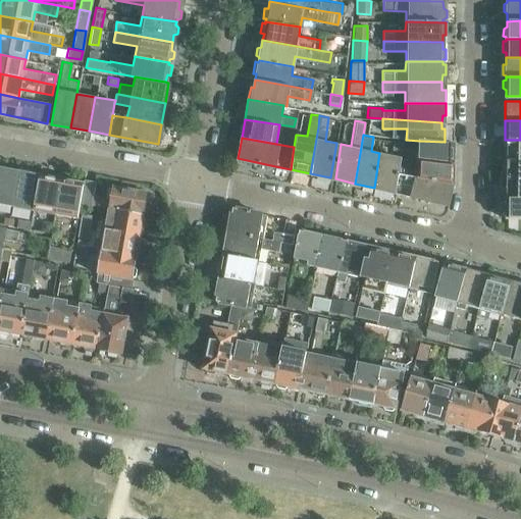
[(392,148),(401,149),(402,142),(394,140),(392,148)]
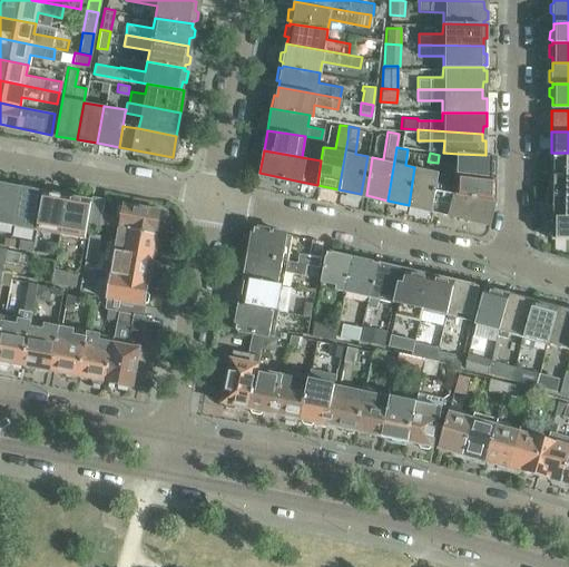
[(568,153),(551,153),(551,174),(568,174),(568,153)]
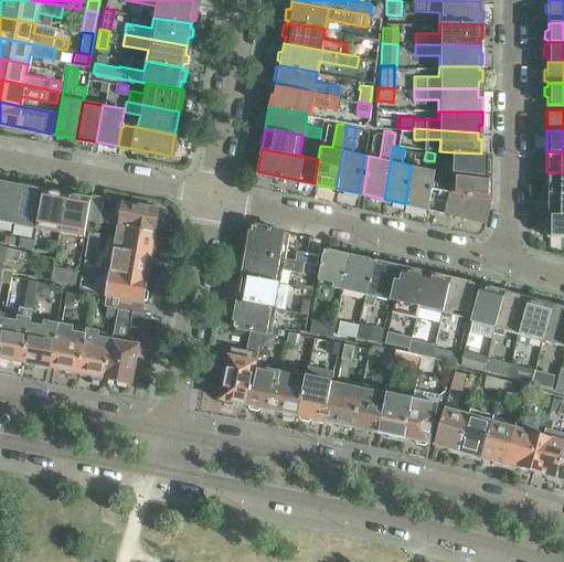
[(490,177),(490,155),(481,154),(455,152),(454,172),(490,177)]
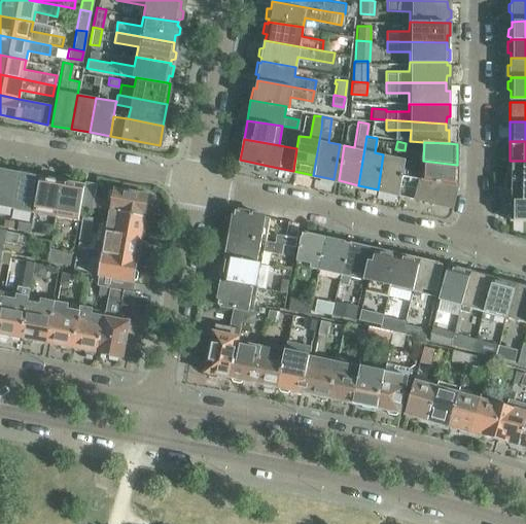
[(452,206),(457,185),(422,177),(401,173),(404,159),(383,154),(378,189),(452,206)]
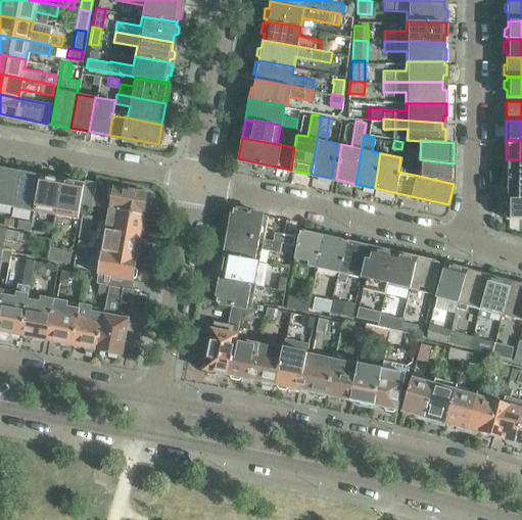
[(420,159),(419,176),(454,184),(454,163),(420,159)]
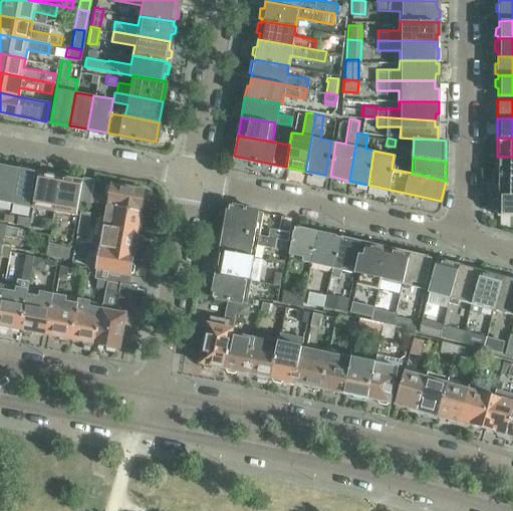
[(512,157),(497,157),(496,175),(512,175),(512,157)]
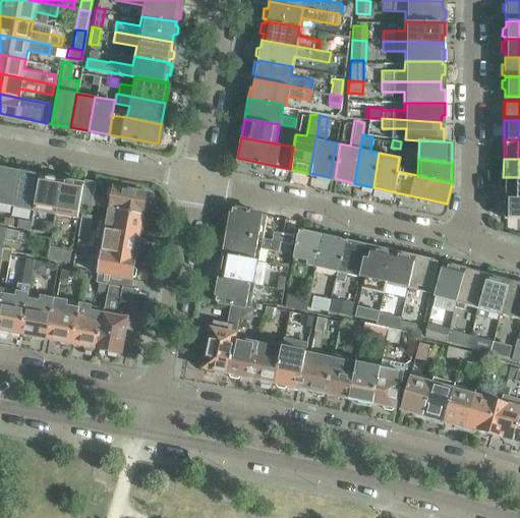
[(5,168),(0,166),(0,202),(11,205),(16,170),(15,170),(13,166),(7,165),(5,168)]
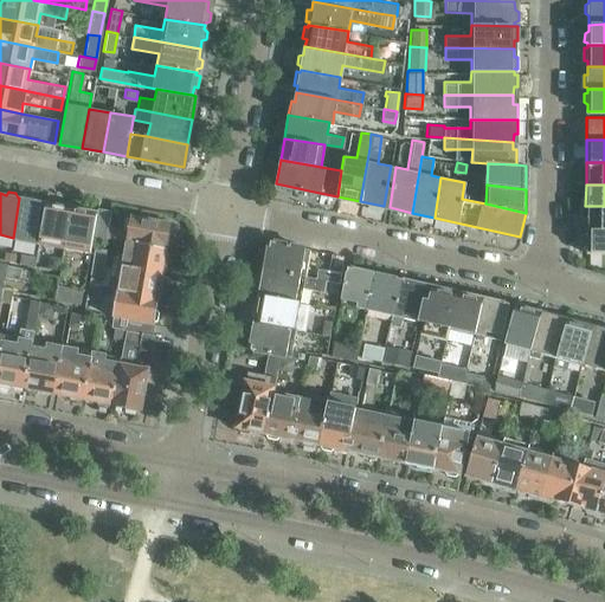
[(38,241),(45,202),(34,200),(32,196),(25,195),(23,198),(19,198),(13,238),(38,241)]
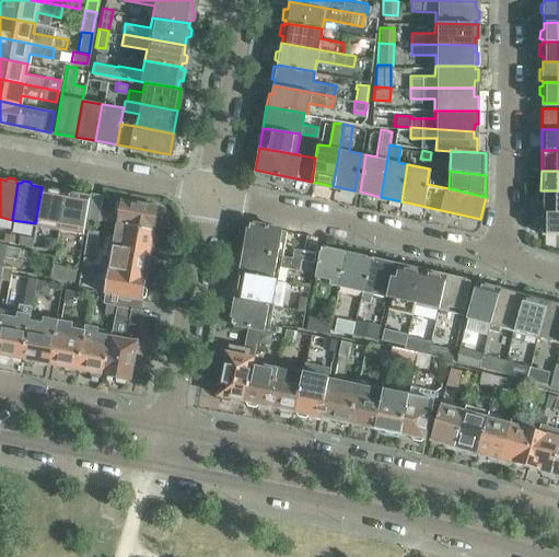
[(53,189),(42,187),(35,223),(59,228),(65,192),(63,192),(61,187),(55,186),(53,189)]
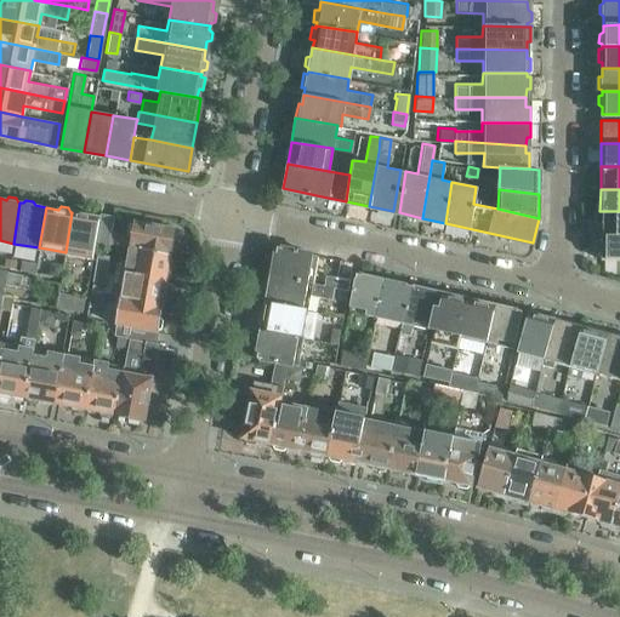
[(94,240),(97,217),(86,216),(85,211),(77,210),(74,213),(72,212),(66,252),(91,257),(91,252),(94,240)]
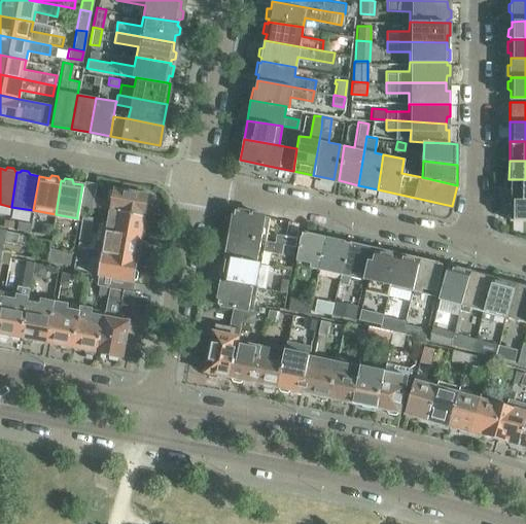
[(525,179),(509,179),(504,179),(504,187),(509,187),(509,200),(525,200),(525,179)]
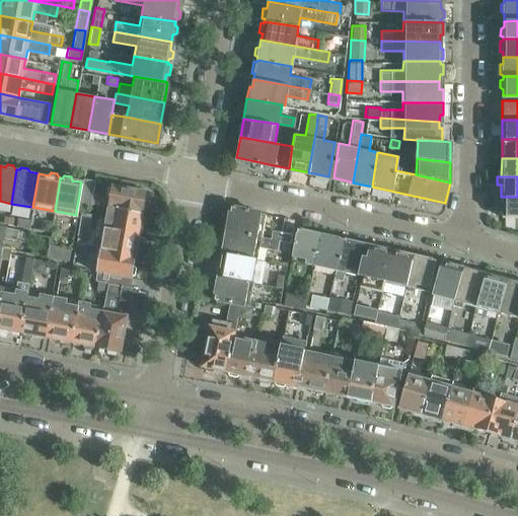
[(93,180),(82,178),(81,181),(78,201),(89,203),(93,180)]
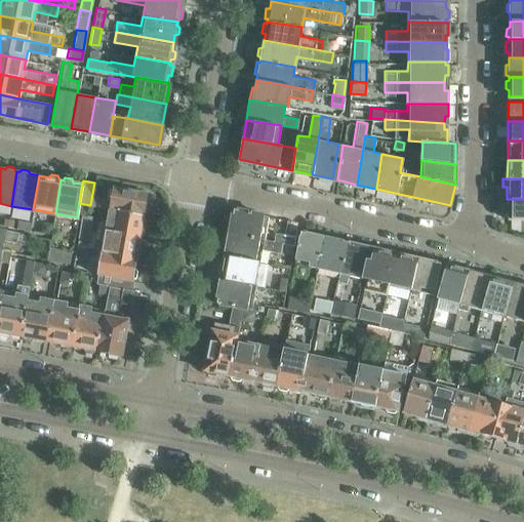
[(112,186),(109,208),(143,214),(145,204),(148,203),(149,197),(147,195),(147,192),(112,186)]
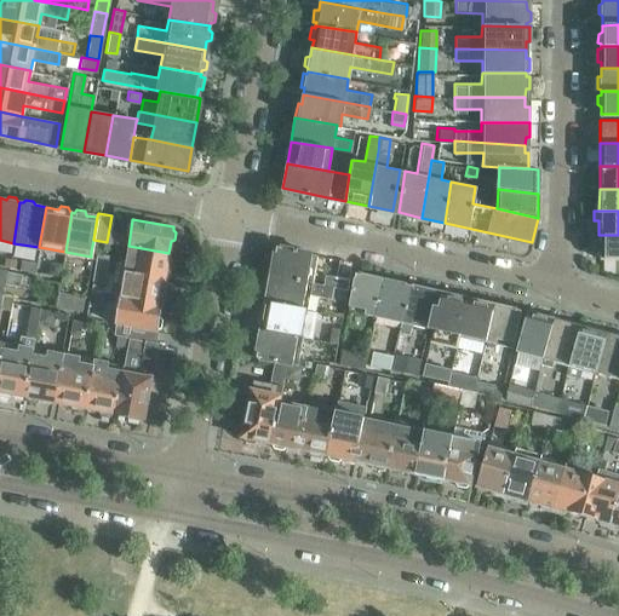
[(618,258),(618,235),(599,235),(599,258),(618,258)]
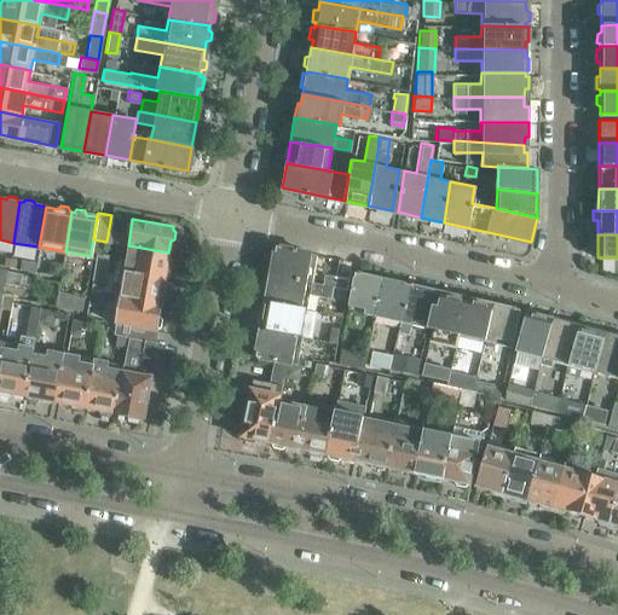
[(121,251),(117,271),(165,278),(167,266),(171,265),(172,257),(168,256),(168,253),(128,245),(127,251),(121,251)]
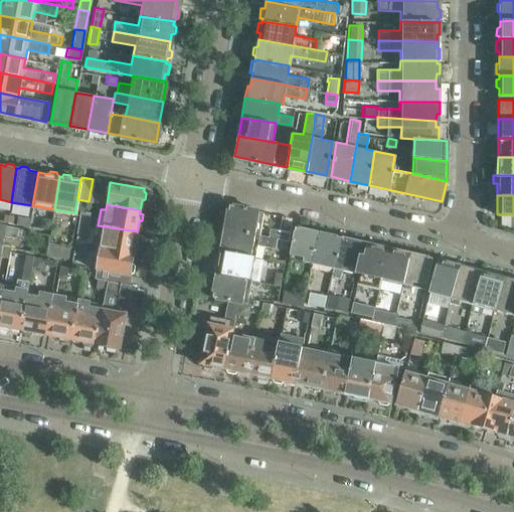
[(226,215),(224,226),(259,232),(263,211),(228,204),(228,207),(225,208),(224,213),(226,215)]
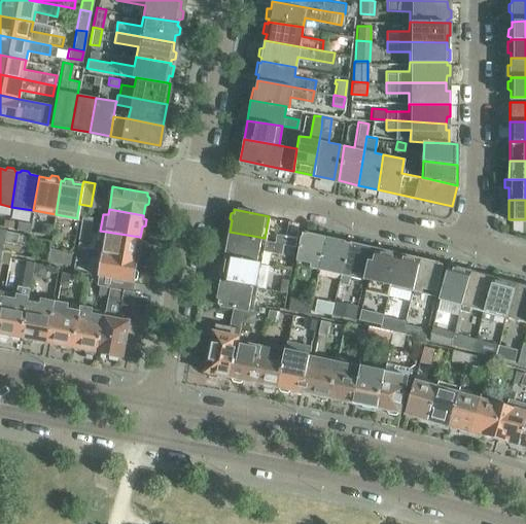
[(76,225),(80,226),(90,228),(92,216),(77,214),(77,218),(76,225)]
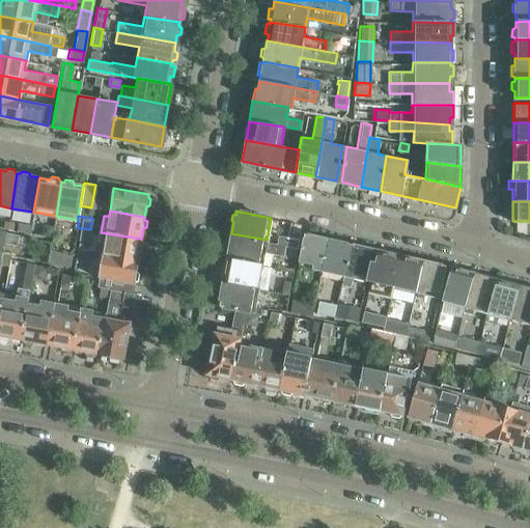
[(16,230),(28,232),(30,223),(18,221),(16,230)]
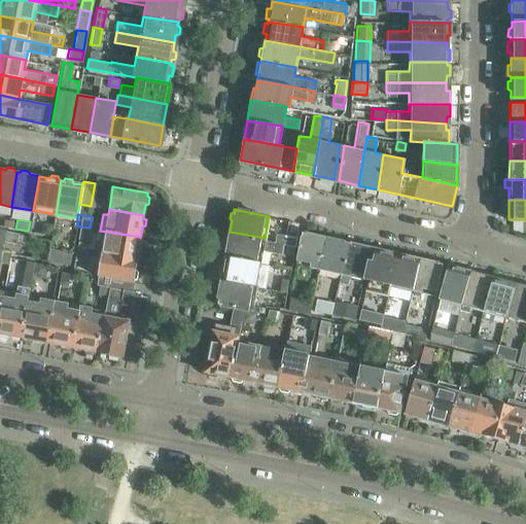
[(42,224),(40,232),(50,234),(54,221),(47,220),(42,224)]
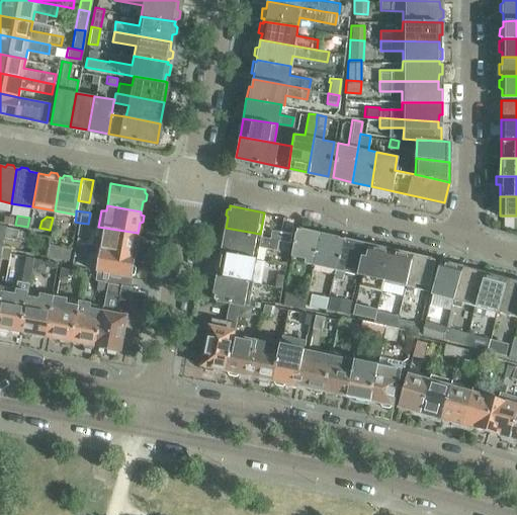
[(86,234),(88,224),(79,223),(77,233),(86,234)]
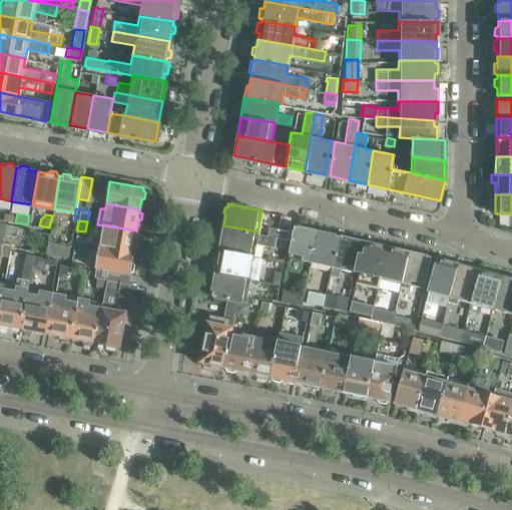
[(0,242),(1,242),(3,232),(13,234),(14,225),(0,221),(0,242)]
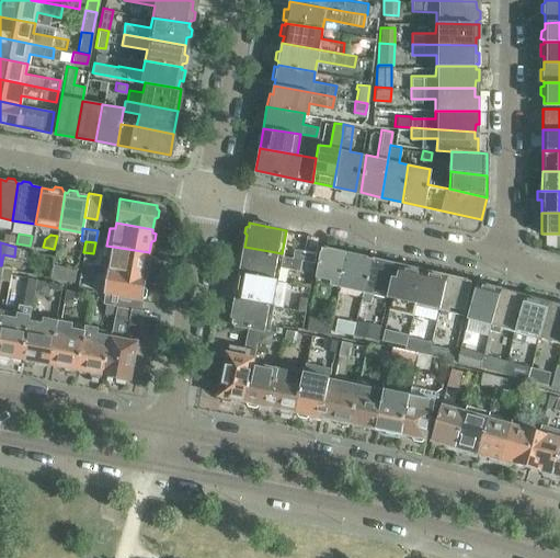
[(106,246),(103,269),(145,276),(145,273),(149,272),(150,265),(147,263),(149,252),(106,246)]
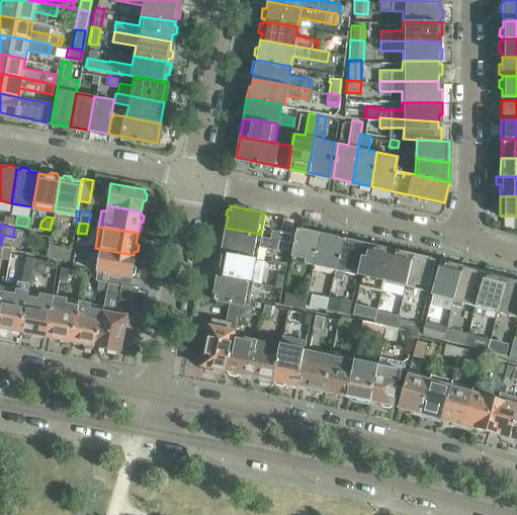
[(311,263),(318,233),(309,231),(308,228),(300,227),(298,229),(295,228),(290,259),(311,263)]
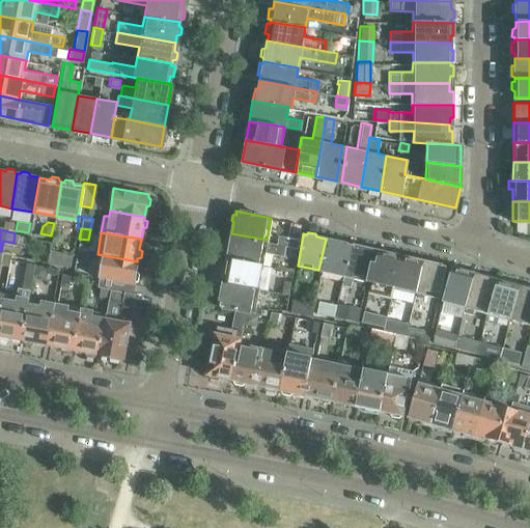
[(15,233),(14,243),(24,244),(25,235),(15,233)]
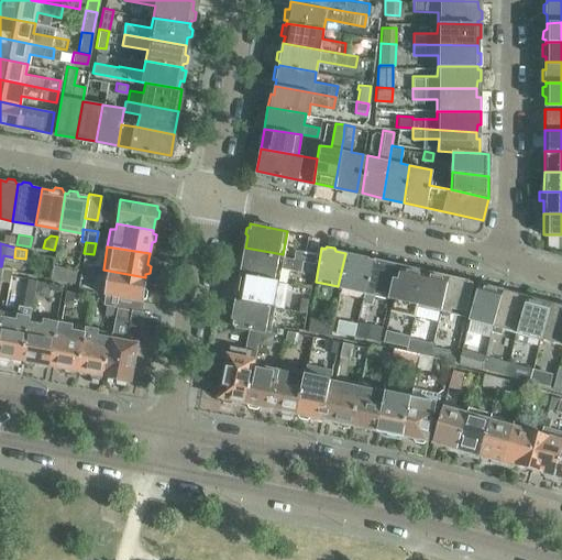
[(283,254),(245,248),(243,262),(241,262),(240,267),(242,270),(241,274),(278,280),(281,266),(299,270),(301,259),(294,257),(283,255),(283,254)]
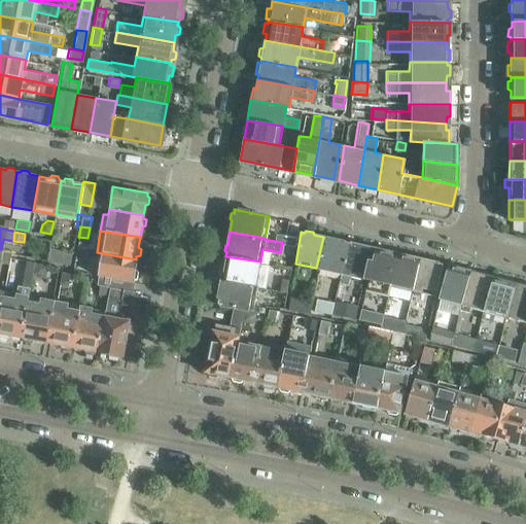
[(276,232),(275,241),(282,242),(293,244),(295,235),(276,232)]
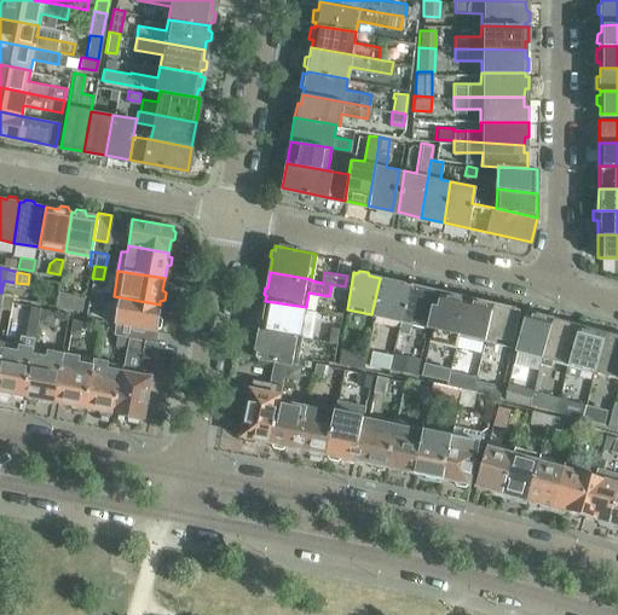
[(394,282),(380,278),(371,314),(398,320),(406,284),(406,280),(394,278),(394,282)]
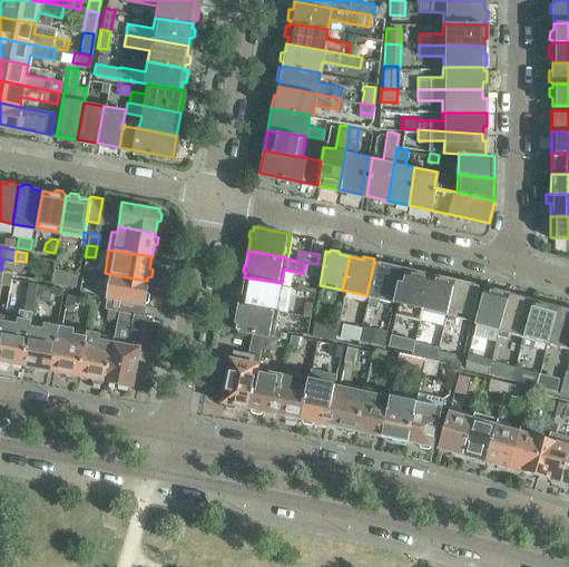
[(386,264),(374,262),(366,295),(368,295),(365,304),(375,306),(378,297),(392,301),(400,267),(396,266),(395,264),(390,262),(386,264)]
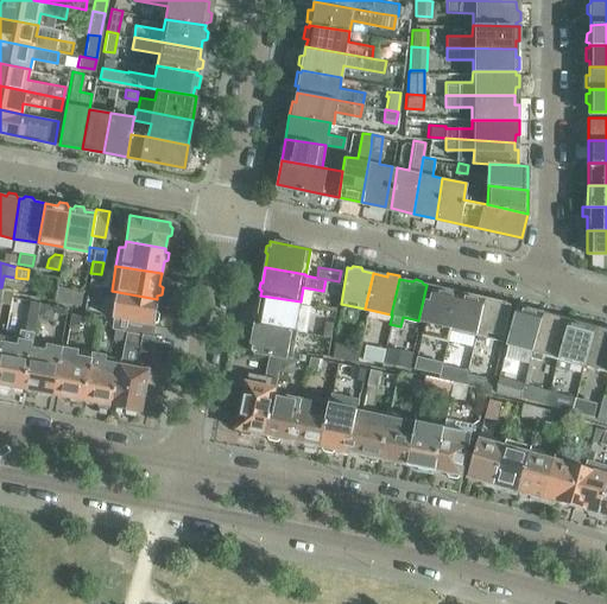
[(82,290),(56,284),(55,288),(54,298),(78,304),(82,290)]
